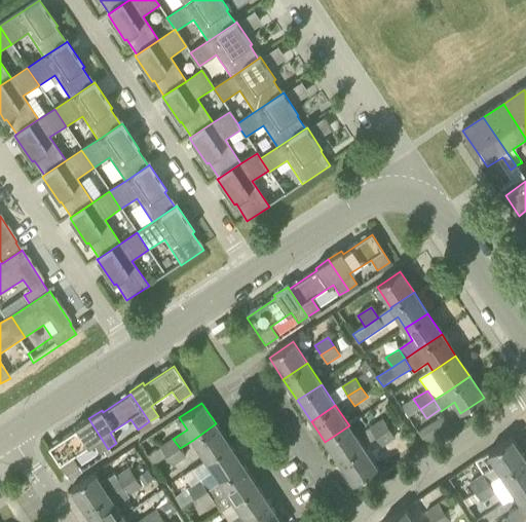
[(108,449),(88,418),(75,426),(77,430),(48,449),(67,477),(79,469),(72,458),(92,444),(100,454),(108,449)]
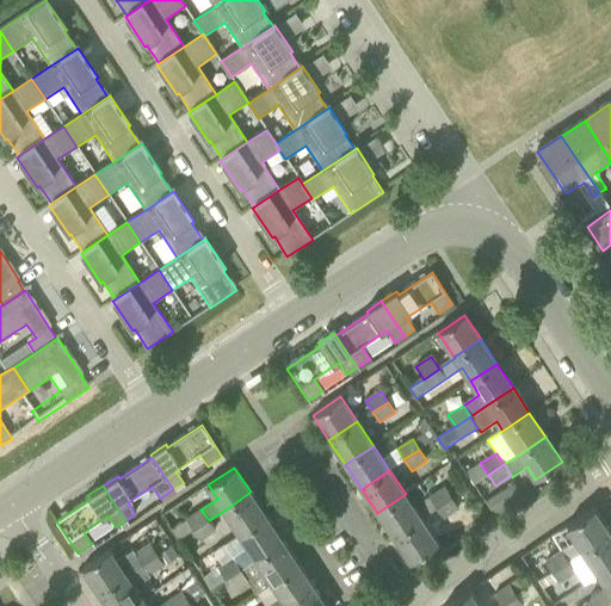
[(429,498),(437,508),(452,499),(444,487),(429,498)]
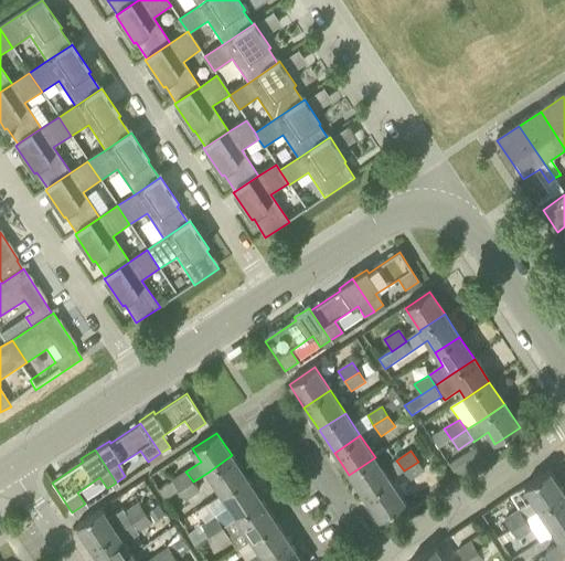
[(222,494),(247,478),(232,455),(208,473),(222,494)]
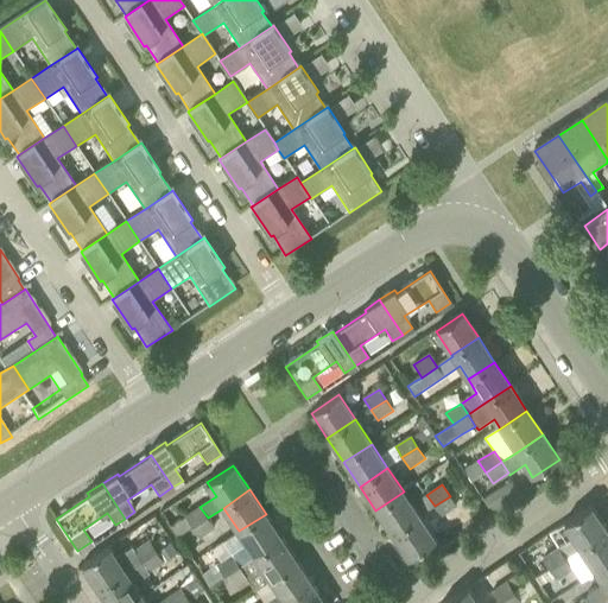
[(392,535),(419,516),(435,506),(426,495),(412,505),(404,492),(375,511),(392,535)]
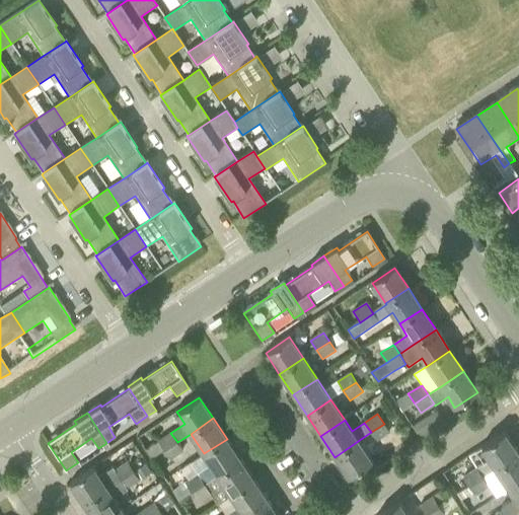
[(384,424),(371,432),(377,442),(390,433),(384,424)]
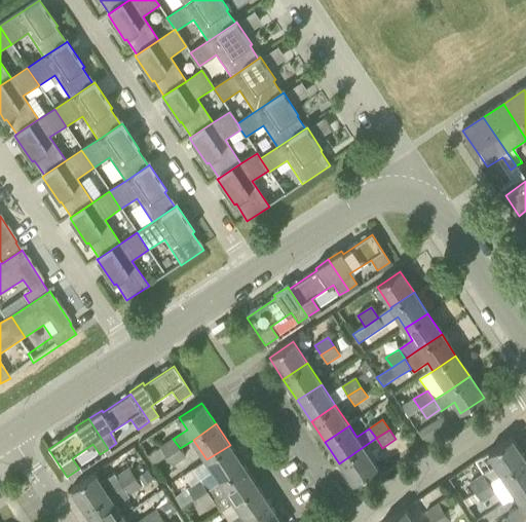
[(180,448),(173,439),(160,448),(166,457),(180,448)]
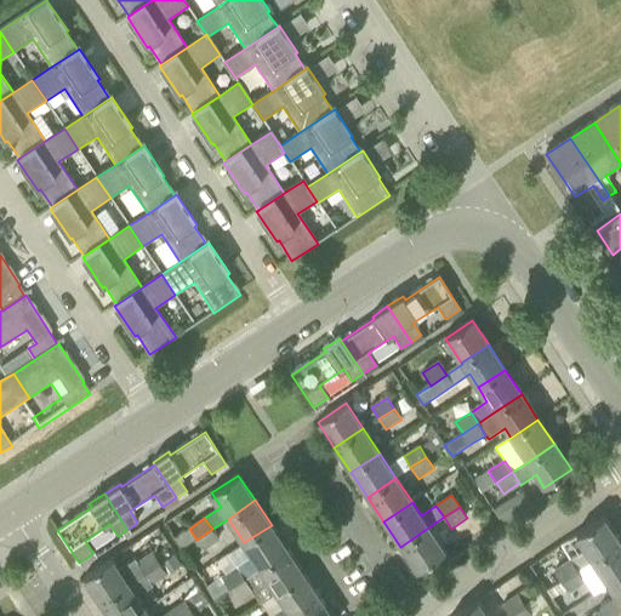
[(593,562),(620,542),(603,518),(576,536),(593,562)]
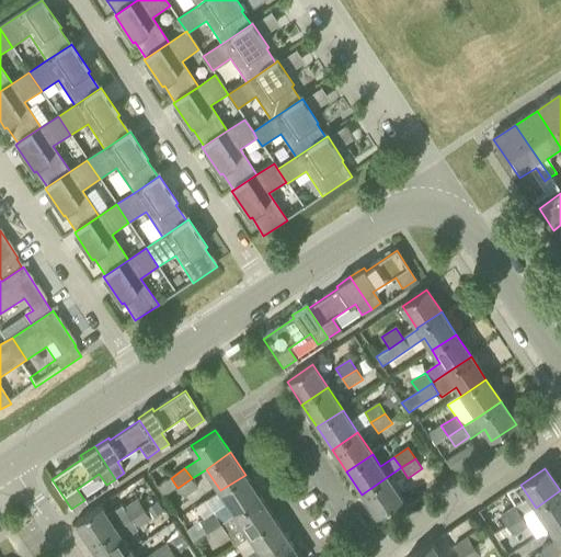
[(236,513),(260,497),(245,475),(220,490),(229,503),(215,513),(221,523),(236,513)]
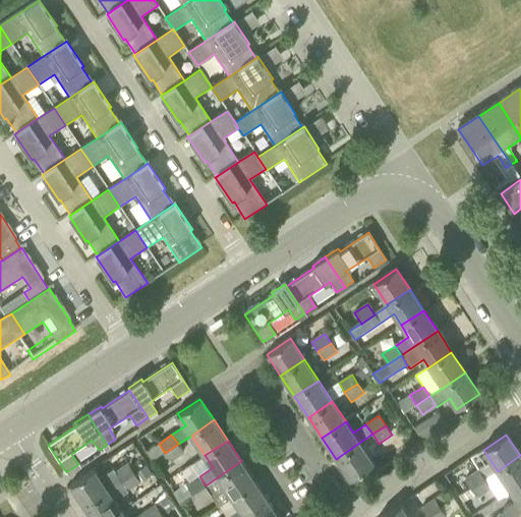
[(350,479),(372,464),(373,464),(359,443),(336,459),(350,479)]
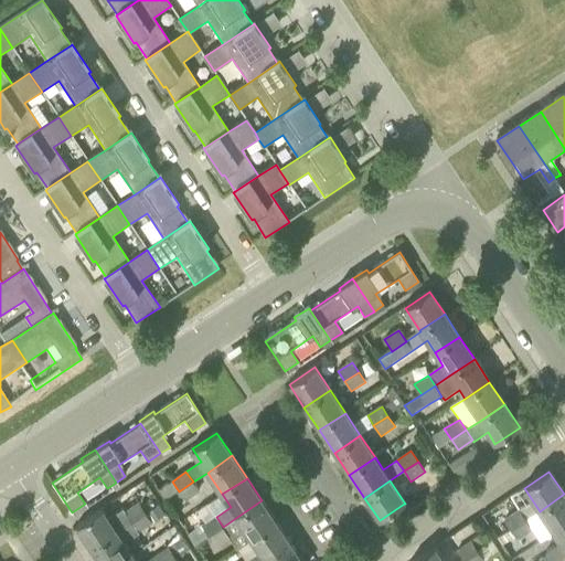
[(179,491),(172,482),(158,490),(164,500),(179,491)]
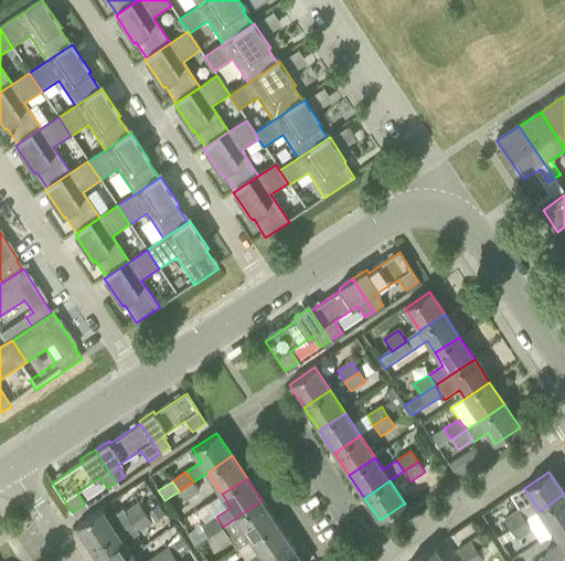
[(200,493),(193,482),(179,491),(185,501),(200,493)]
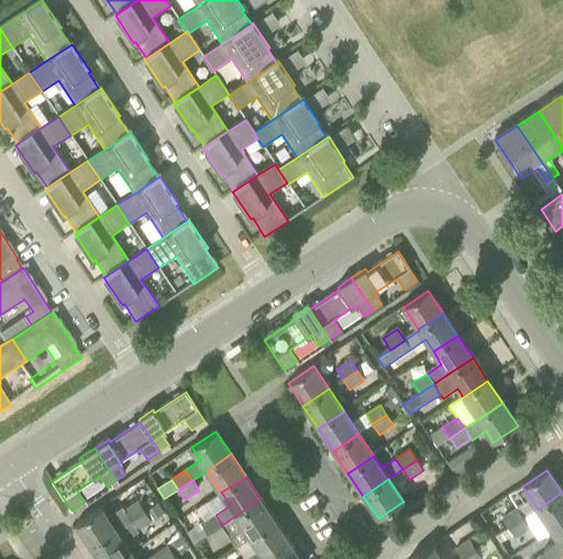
[(562,494),(562,492),(538,510),(552,532),(562,523),(562,494)]
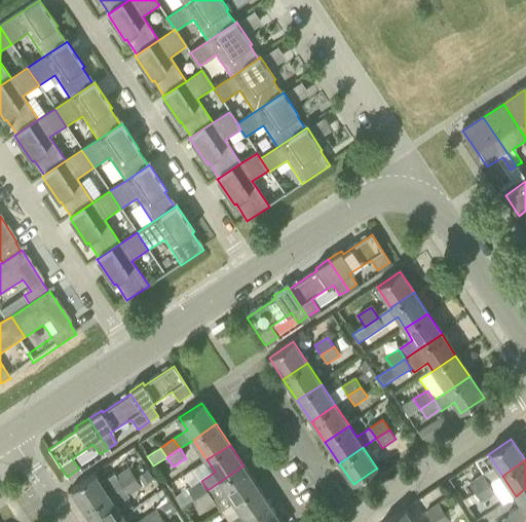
[(243,465),(221,481),(208,490),(194,498),(200,508),(214,499),(221,511),(235,502),(258,486),(243,465)]
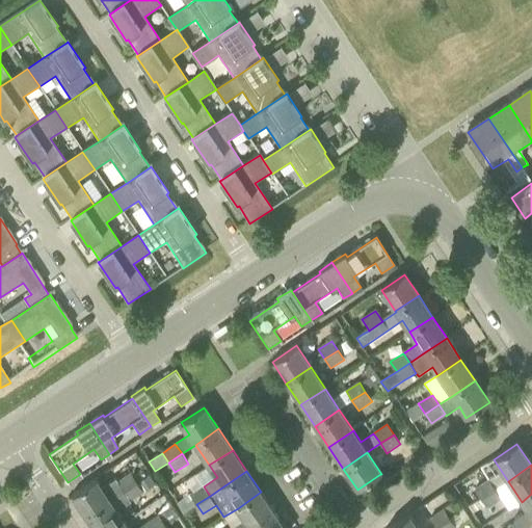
[(117,483),(124,492),(137,483),(131,474),(117,483)]
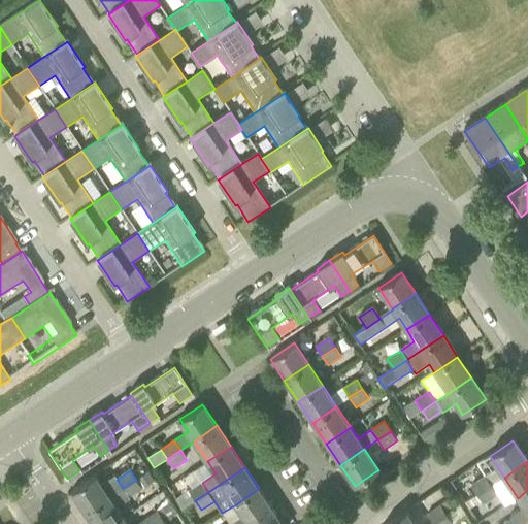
[(86,513),(108,498),(94,477),(71,491),(86,513)]
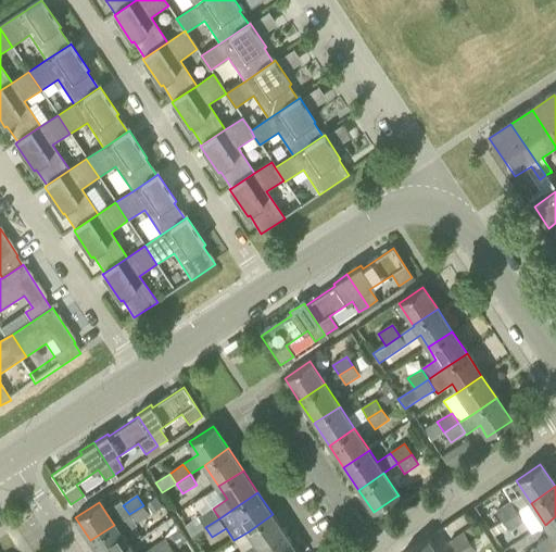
[(503,521),(516,512),(509,502),(496,511),(503,521)]
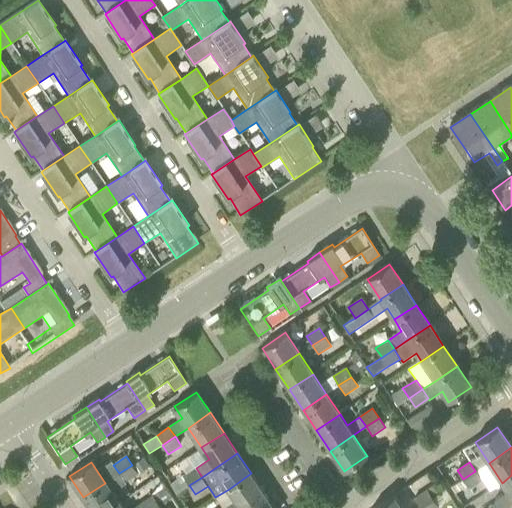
[(132,465),(119,473),(125,483),(138,474),(132,465)]
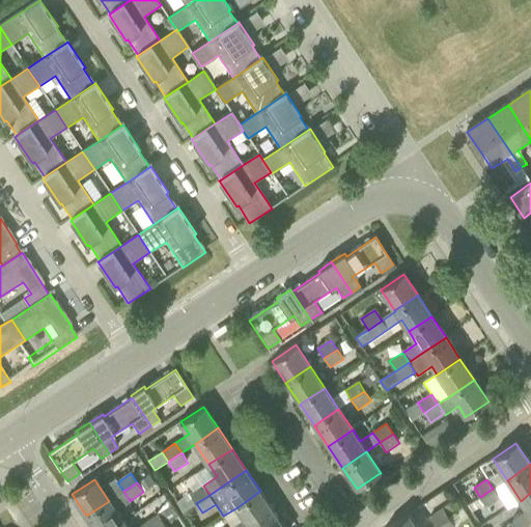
[(196,503),(210,495),(203,486),(190,494),(196,503)]
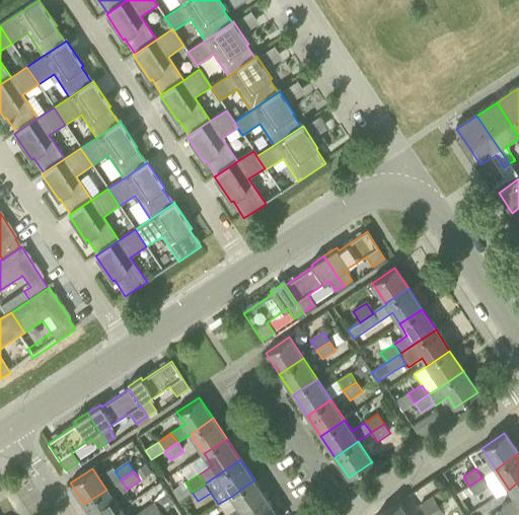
[(469,486),(475,496),(489,488),(482,477),(469,486)]
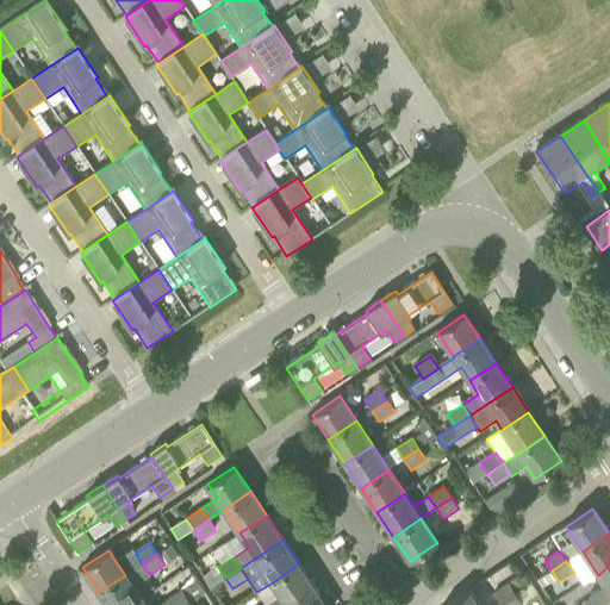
[(132,604),(141,599),(131,586),(149,575),(142,563),(125,575),(99,592),(107,604),(132,604)]
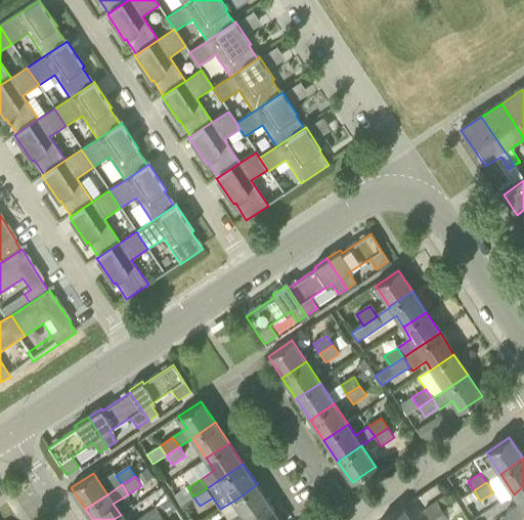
[(242,511),(228,519),(249,519),(270,506),(257,484),(234,501),(242,511)]
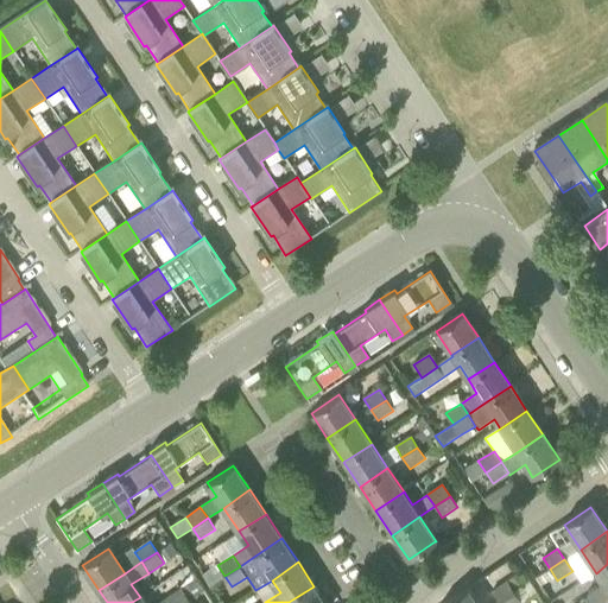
[(607,590),(607,564),(596,573),(607,590)]
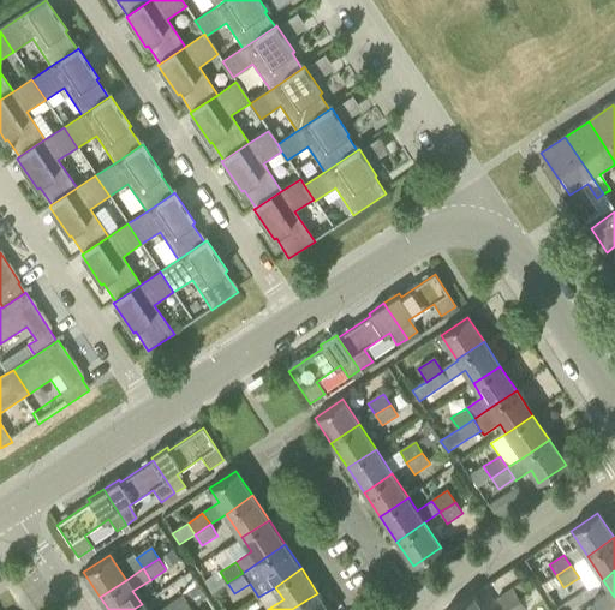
[(181,598),(190,609),(206,598),(193,581),(181,598)]
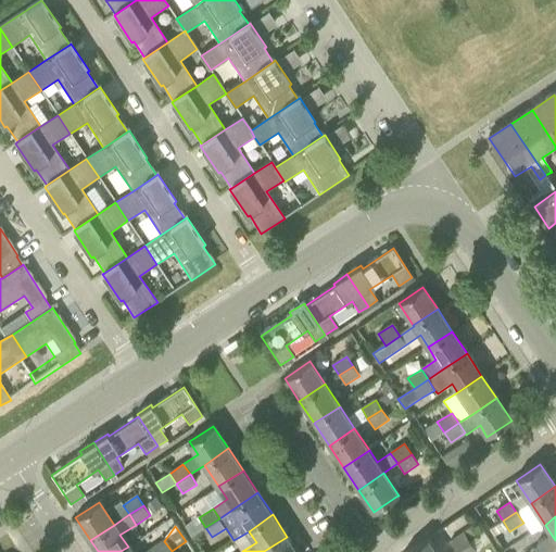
[(470,544),(464,534),(449,543),(454,551),(458,551),(470,544)]
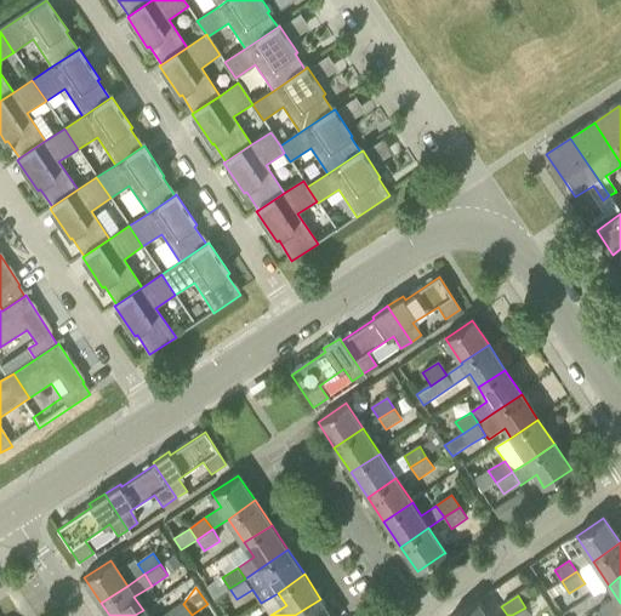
[(331,615),(320,599),(295,615),(331,615)]
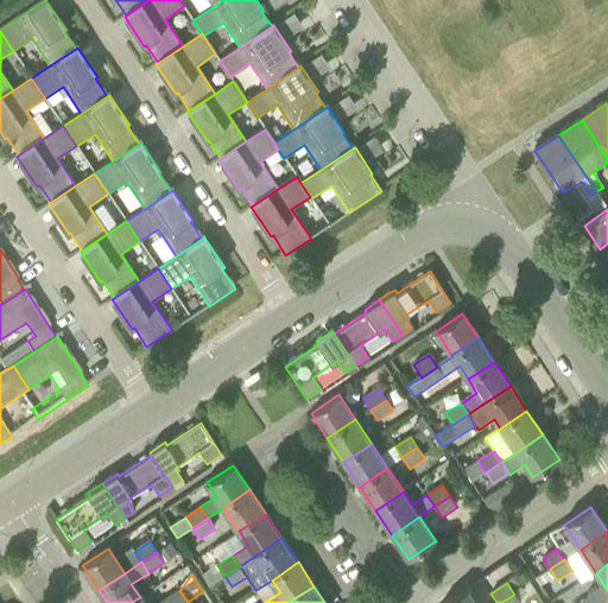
[(475,602),(467,590),(448,602),(475,602)]
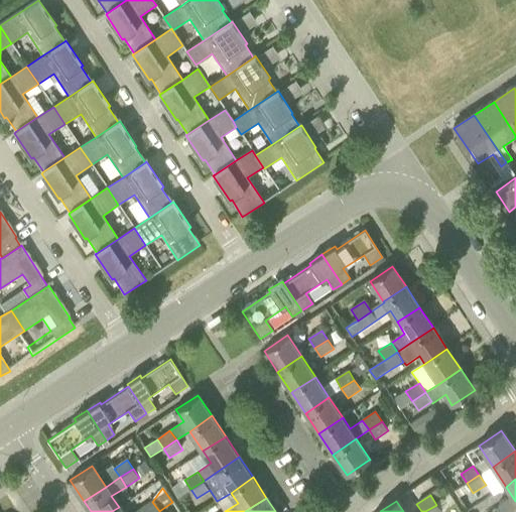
[(159,511),(152,502),(139,510),(140,511),(159,511)]
